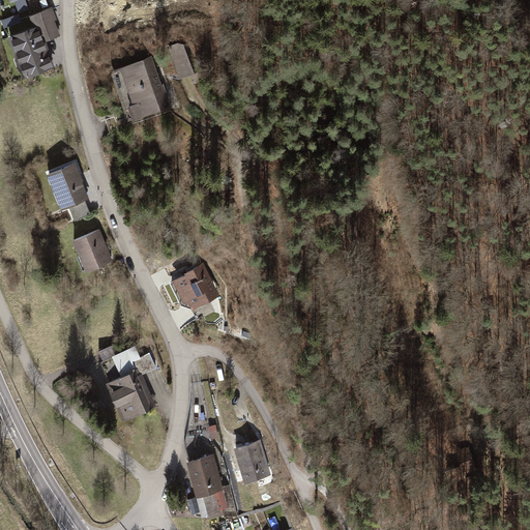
[(36,29),(8,39),(23,78),(56,66),(47,40),(62,35),(52,8),(31,16),(36,29)]
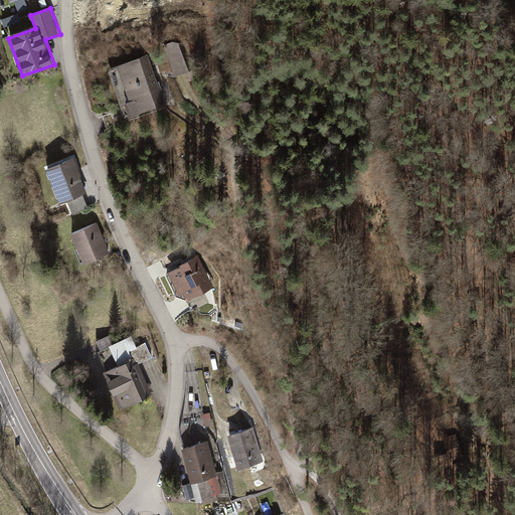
[(4,26),(21,22),(19,15),(2,19),(4,26)]
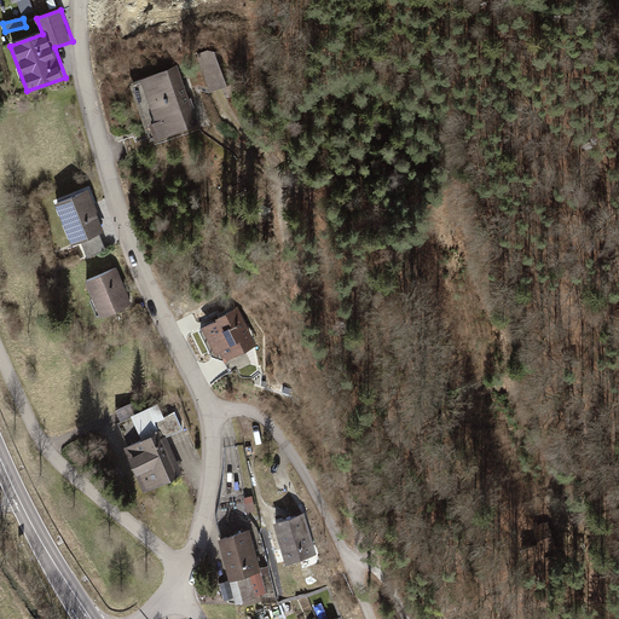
[(215,48),(197,55),(210,92),(229,85),(215,48)]
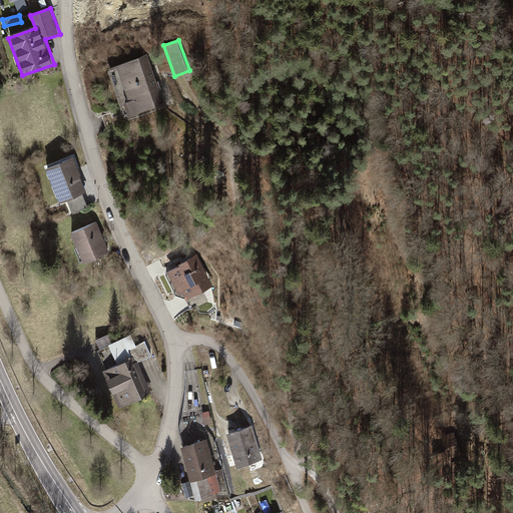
[(145,56),(112,68),(129,115),(161,104),(145,56)]
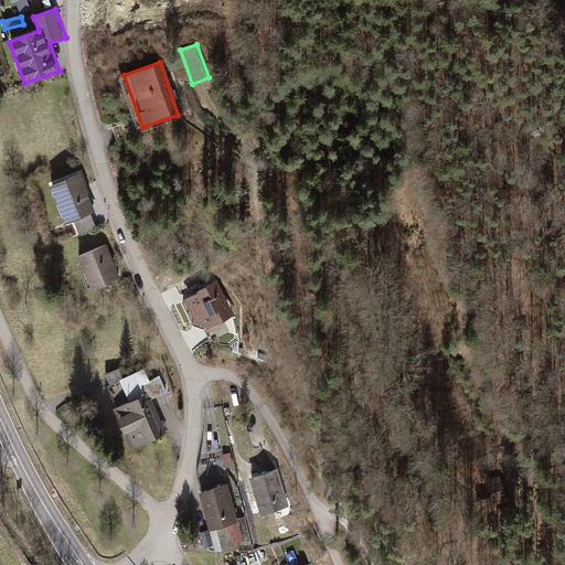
[(83,171),(50,183),(64,220),(96,208),(83,171)]
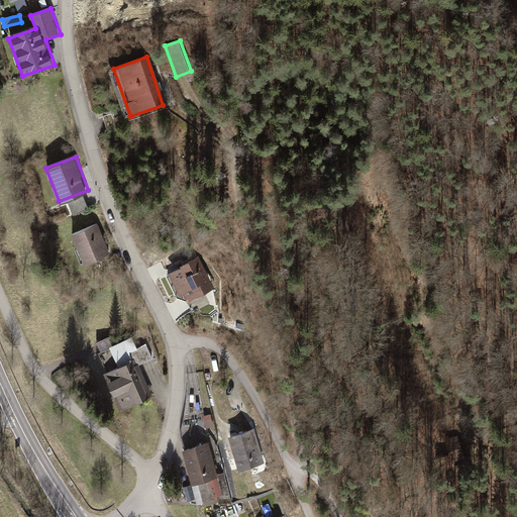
[(84,195),(68,201),(74,214),(89,207),(84,195)]
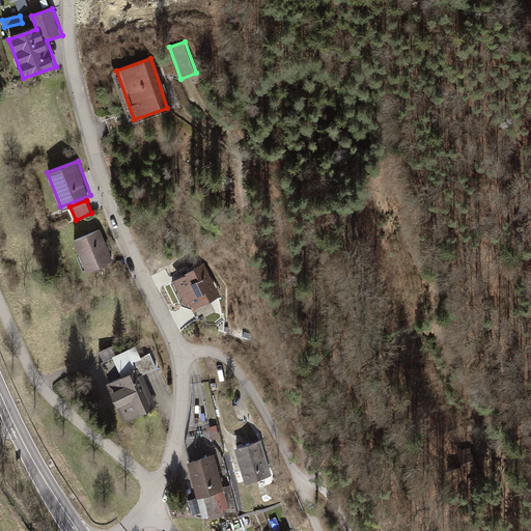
[(101,228),(75,239),(88,271),(114,260),(101,228)]
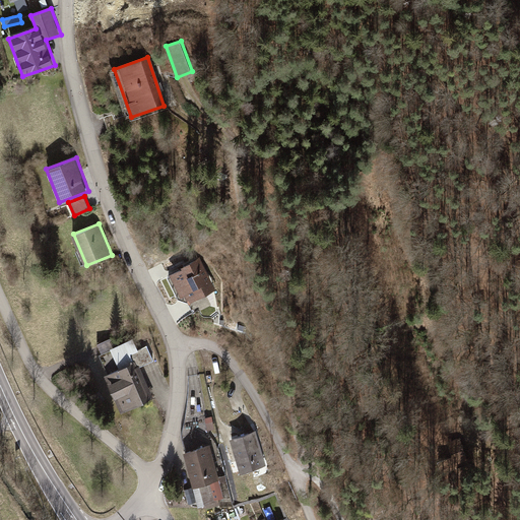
[(204,256),(170,273),(181,296),(186,294),(191,304),(220,289),(204,256)]
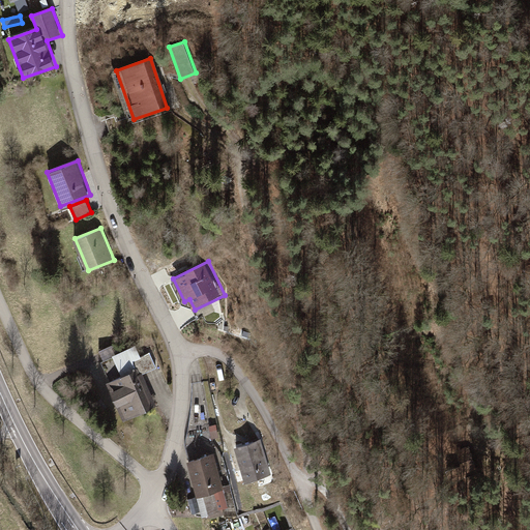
[(143,367),(109,383),(125,420),(158,405),(143,367)]
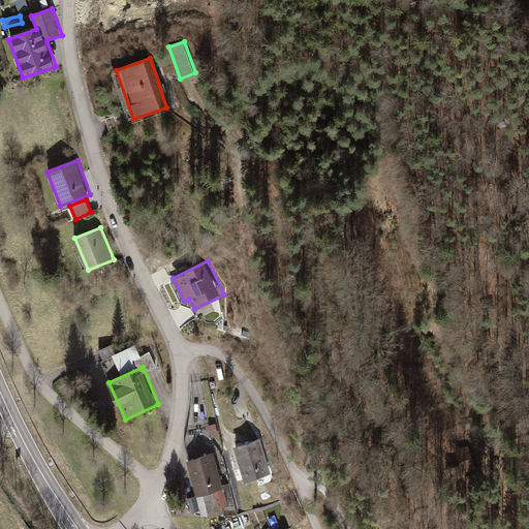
[(257,441),(236,446),(244,481),(266,476),(257,441)]
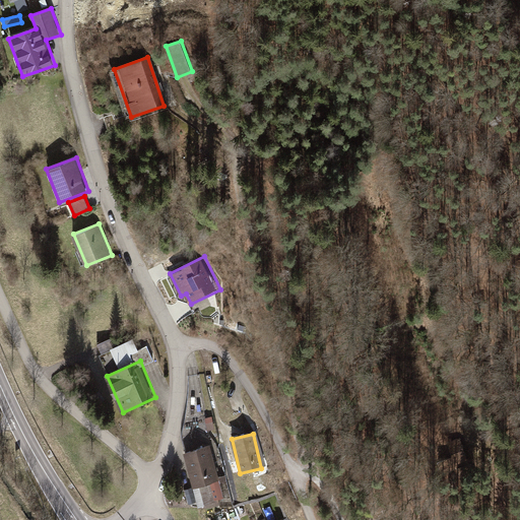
[(211,445),(185,452),(195,486),(220,479),(211,445)]
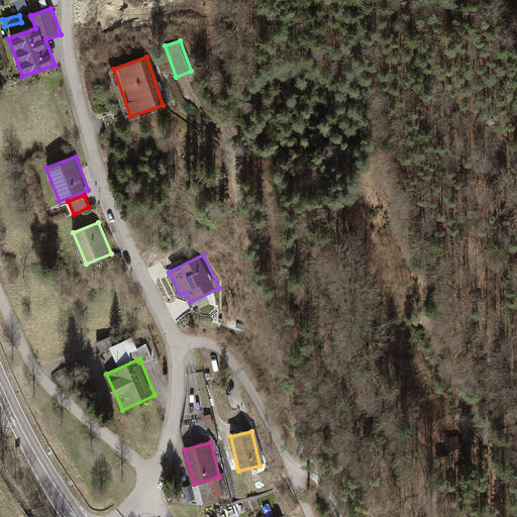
[(219,477),(194,484),(199,504),(225,496),(219,477)]
